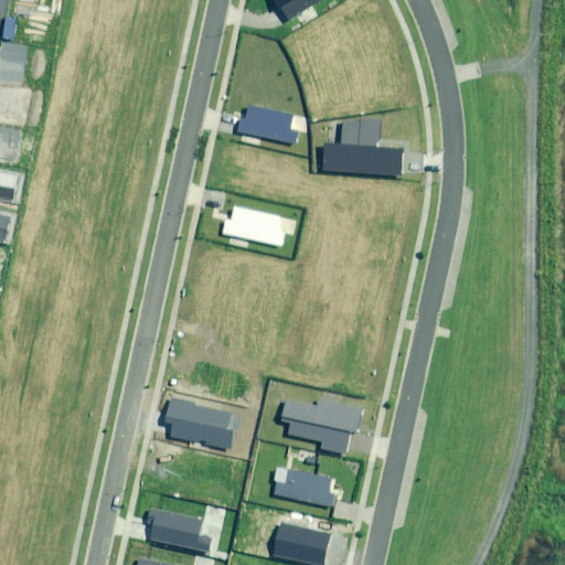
[(272,0),(286,22),(321,0),(272,0)]
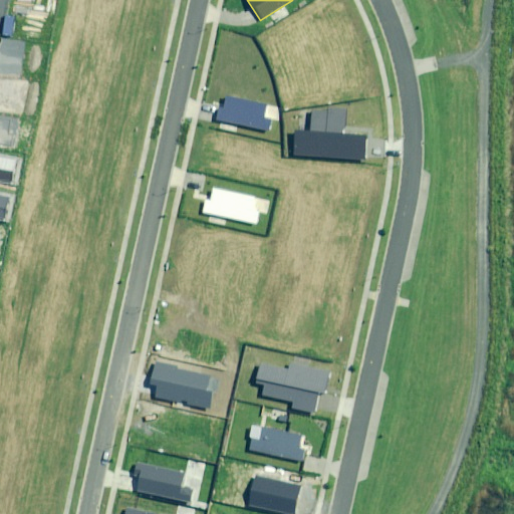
[(223,95),(217,120),(268,132),(270,120),(263,118),(266,104),(223,95)]
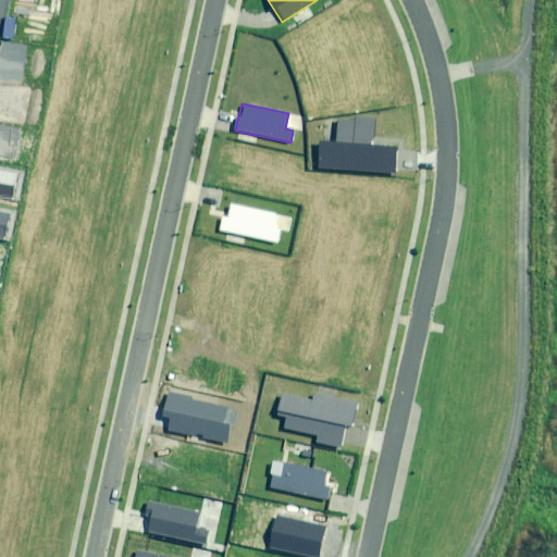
[(322,141),(320,169),(397,174),(398,148),(375,147),(378,118),(338,120),(337,143),(322,141)]
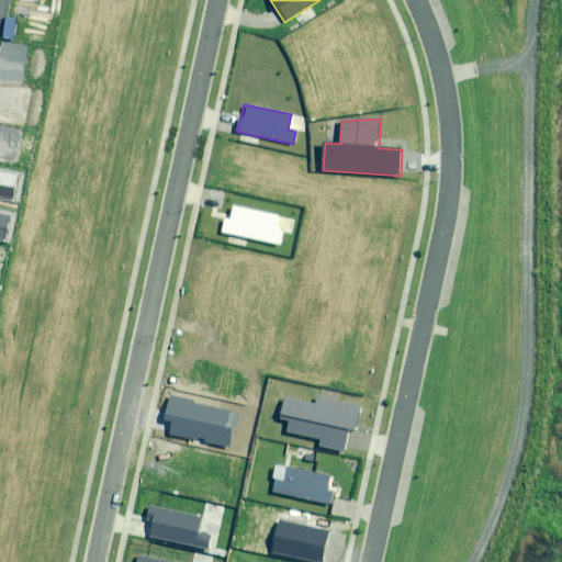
[(19,176),(0,171),(0,197),(14,200),(19,176)]
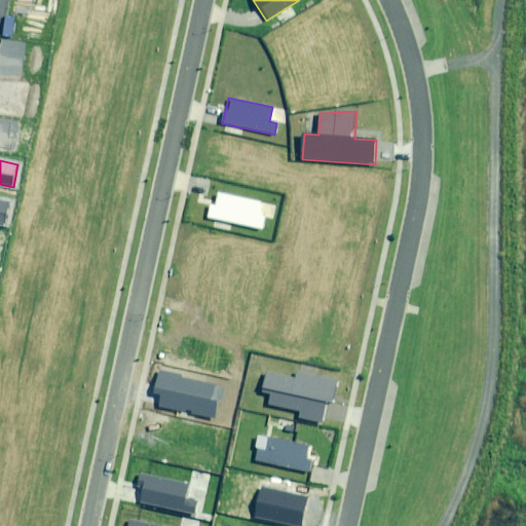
[(210,205),(208,217),(263,229),(266,218),(261,217),(264,202),(219,192),(216,207),(210,205)]
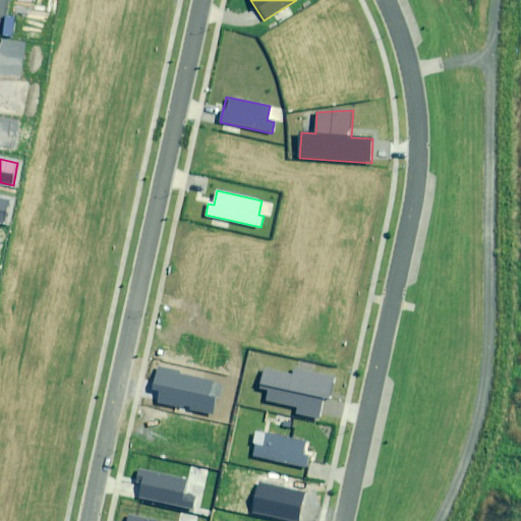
[(9,201),(0,198),(0,221),(5,222),(9,201)]
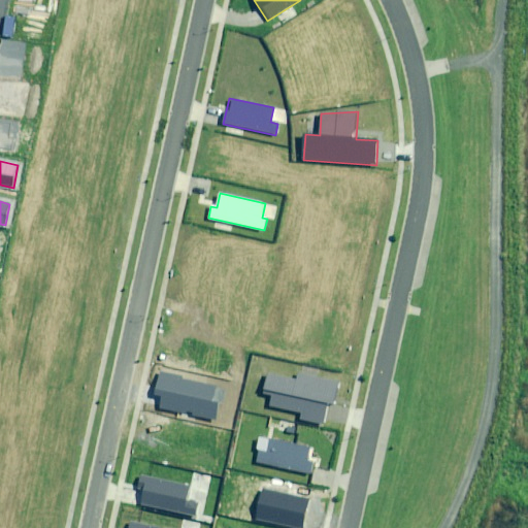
[(223,386),(162,372),(156,395),(162,397),(160,407),(216,420),(223,386)]
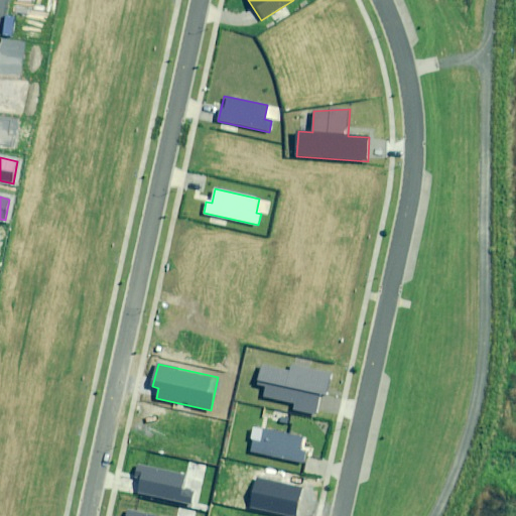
[(290,372),(261,366),(256,384),(266,386),(263,397),(296,404),(295,409),(313,413),(317,394),(325,396),(330,373),(292,365),(290,372)]
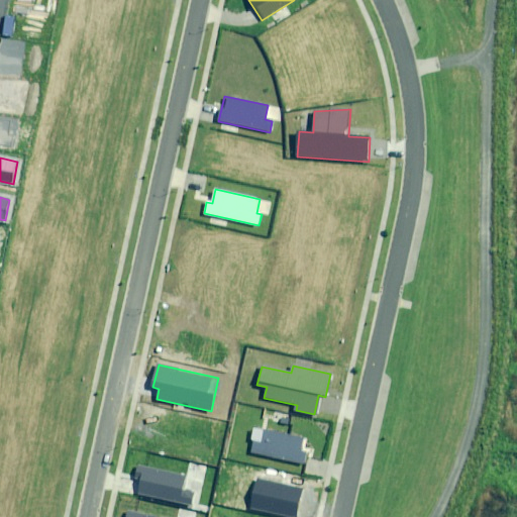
[(253,441),(250,452),(304,464),(307,452),(300,451),(303,437),(266,428),(262,443),(253,441)]
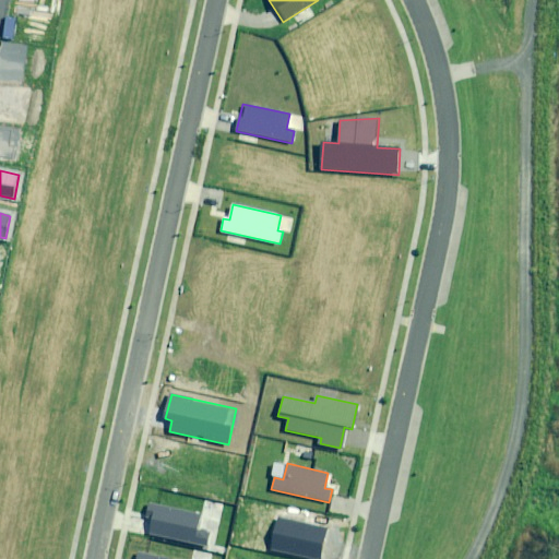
[(199,514),(147,502),(144,518),(150,519),(146,534),(203,547),(206,534),(194,532),(199,514)]
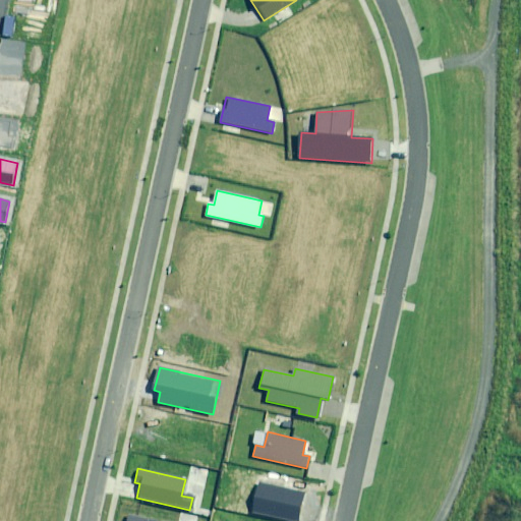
[(297,520),(304,493),(261,483),(253,512),(296,520),(297,520)]
